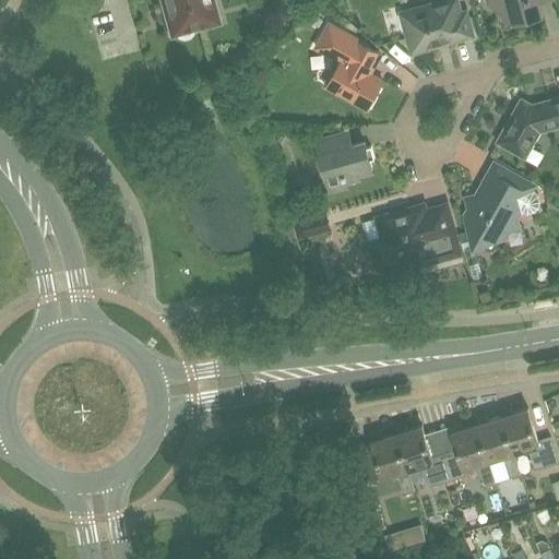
[(192,34),(193,30),(217,22),(211,0),(161,0),(171,35),(175,34),(178,38),(183,39),(189,38),(192,34)]
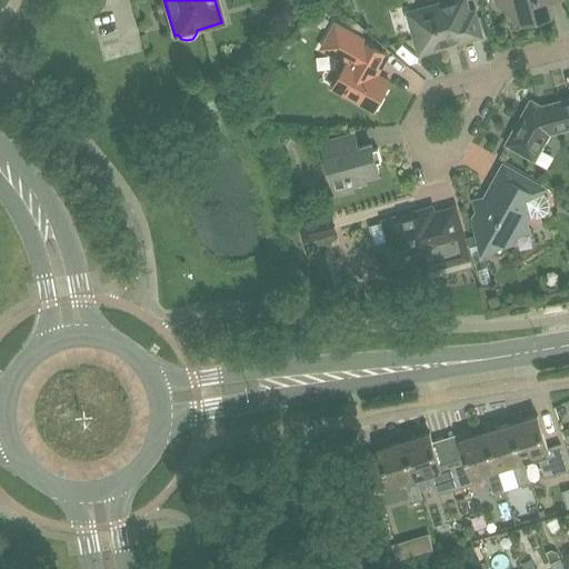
[(469,13),(465,0),(455,0),(409,13),(420,53),(481,36),(475,12),(469,13)]
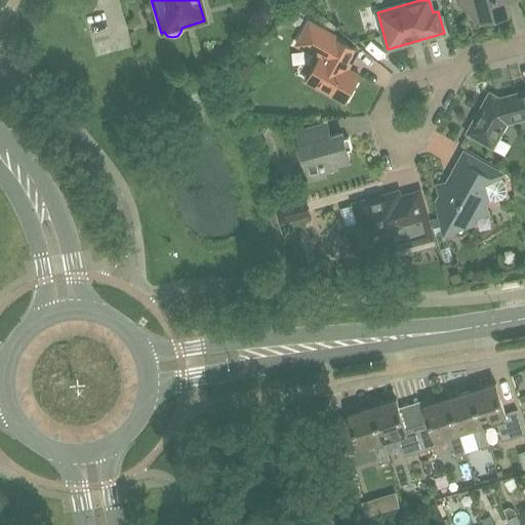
[(509,15),(506,4),(519,0),(518,0),(458,0),(459,4),(473,14),(480,12),(483,22),(509,15)]
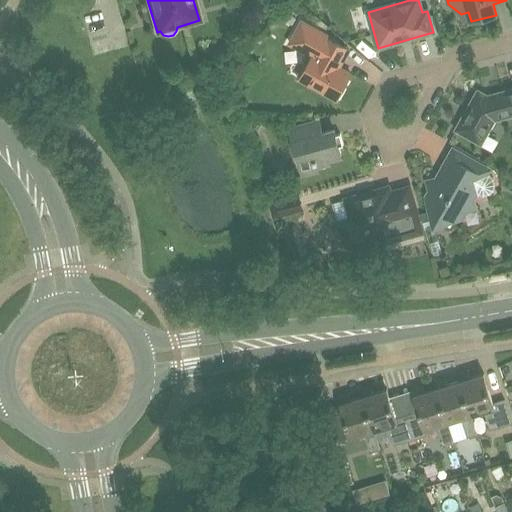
[(349,50),(327,38),(328,36),(301,21),(293,37),(314,49),(313,50),(315,54),(300,80),(336,100),(350,74),(339,67),(349,50)]
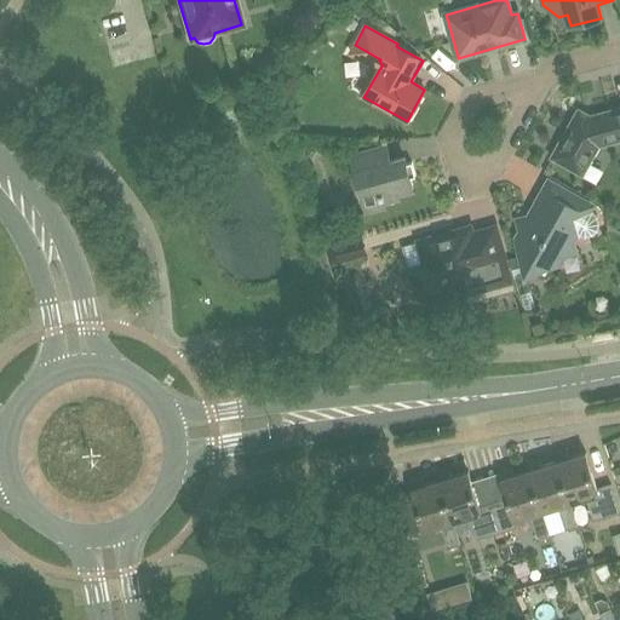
[(619,138),(619,108),(590,118),(579,110),(552,158),(583,173),(598,145),(619,138)]
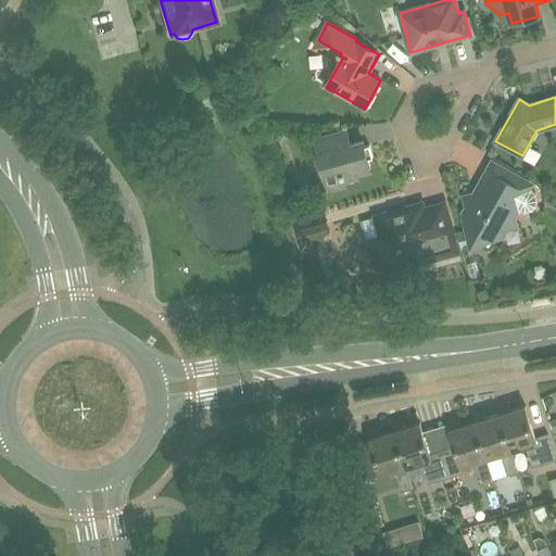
[(332,150),(329,136),(314,140),(328,191),(345,187),(344,182),(358,178),(357,174),(371,171),(363,141),(332,150)]
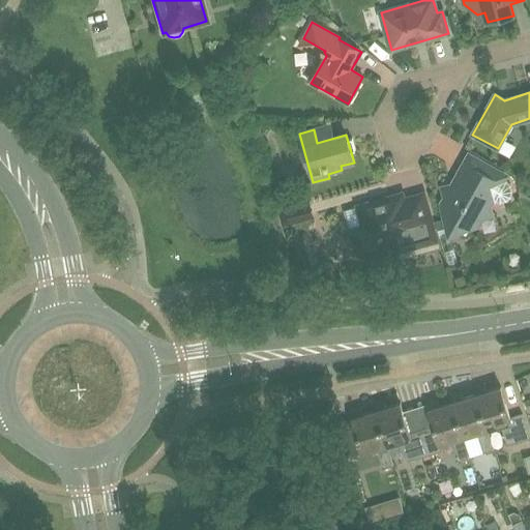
[(498,203),(506,201),(510,197),(511,190),(510,183),(504,177),(505,175),(467,153),(447,187),(443,188),(446,198),(442,204),(450,232),(478,225),(480,221),(495,217),(490,203),(491,202),(498,203)]
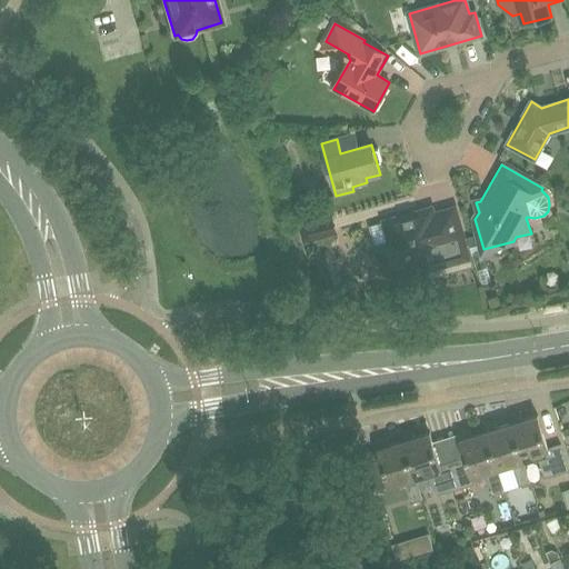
[(469,258),(455,208),(433,213),(432,208),(385,221),(390,243),(375,248),(380,270),(423,258),(427,270),(469,258)]
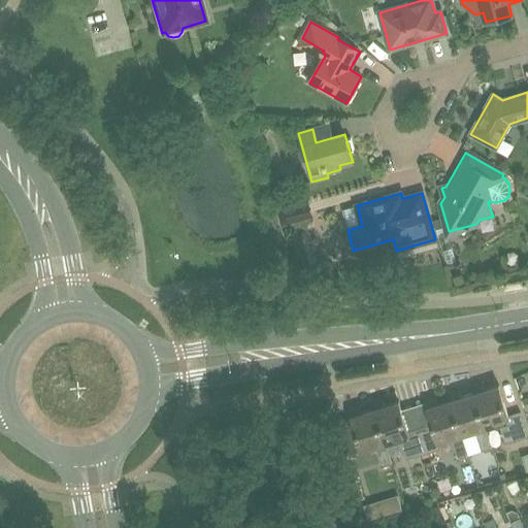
[(282,226),(314,218),(308,199),(276,208),(282,226)]
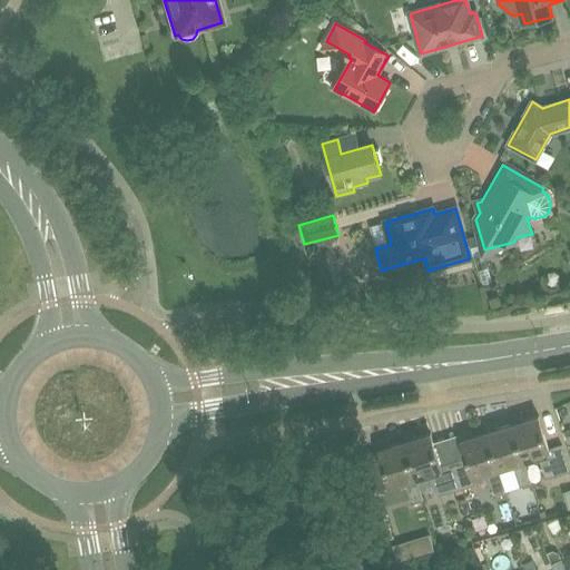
[(548,449),(538,416),(522,421),(521,415),(516,416),(514,413),(509,415),(512,424),(523,462),(539,458),(546,479),(569,471),(561,445),(548,449)]
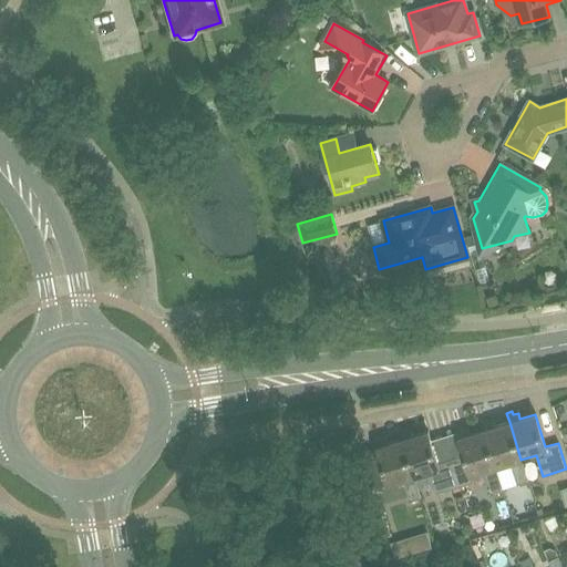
[(521,460),(509,422),(494,426),(493,421),(487,422),(486,419),(480,421),(483,430),(494,468),(511,463),(517,484),(527,481),(521,460)]
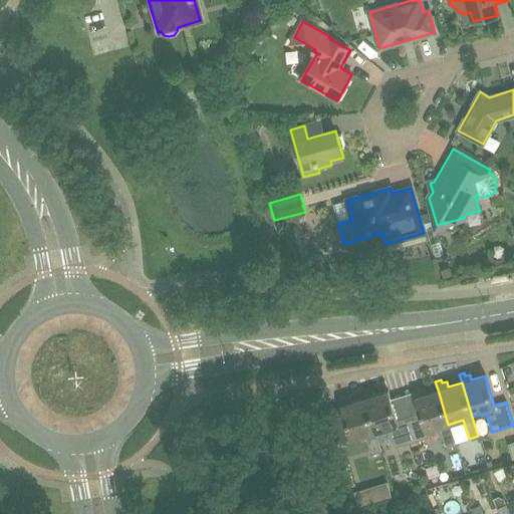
[(454,444),(448,425),(438,390),(425,394),(423,389),(419,390),(418,387),(413,389),(420,412),(408,416),(416,441),(429,437),(427,431),(440,427),(446,446),(454,444)]
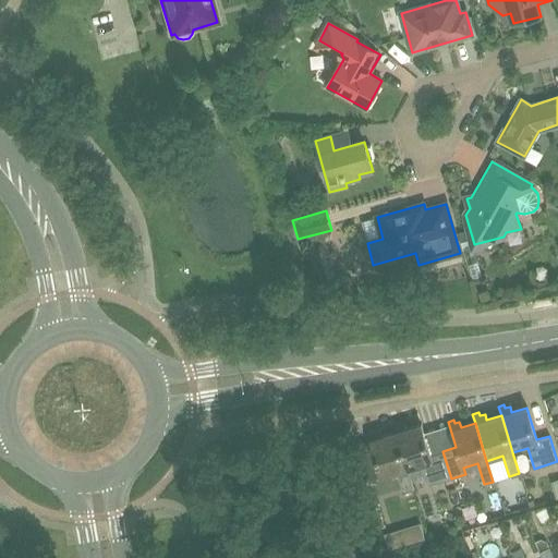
[(392,423),(395,431),(407,469),(422,464),(428,485),(451,478),(443,451),(429,456),(420,423),(407,427),(405,422),(399,424),(399,422),(392,423)]
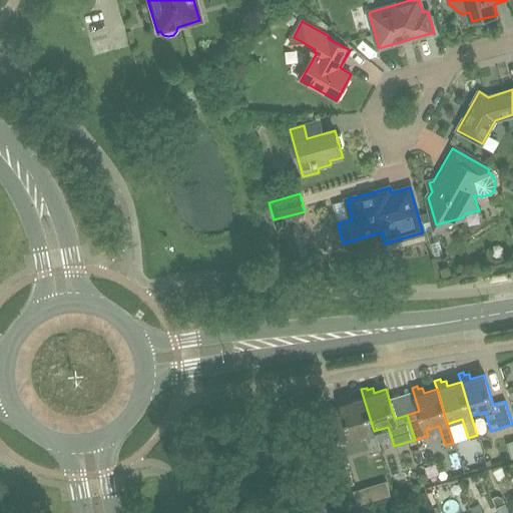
[(349,395),(344,397),(343,395),(338,396),(351,438),(364,434),(370,453),(380,450),(374,431),(363,396),(351,400),(349,395)]
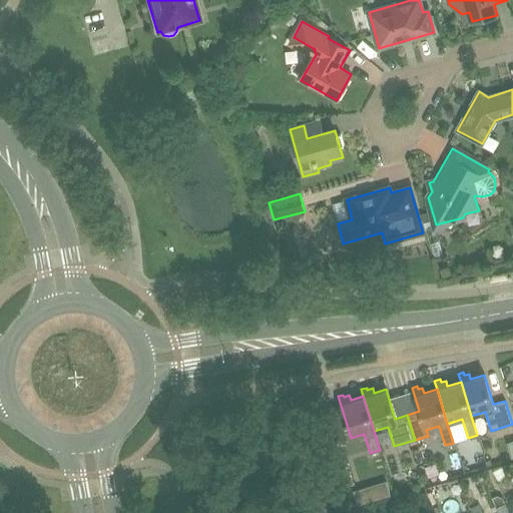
[(371,501),(366,487),(354,491),(358,505),(371,501)]
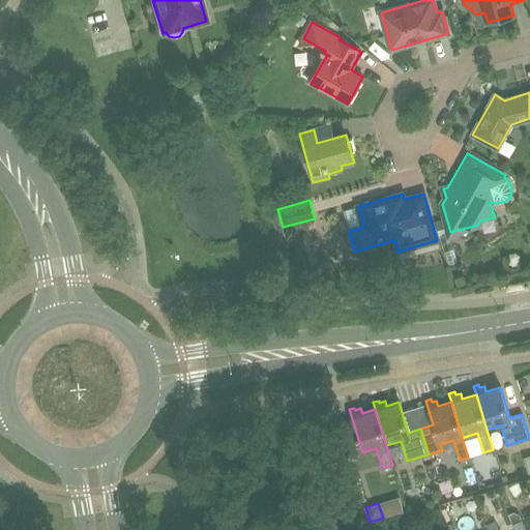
[(527,529),(523,519),(512,524),(514,529),(527,529)]
